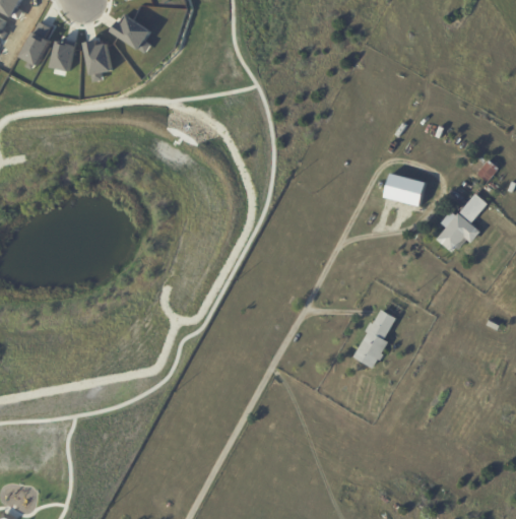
[(18,0),(15,7),(21,10),(16,19),(10,16),(10,17),(0,11),(0,0),(18,0)]
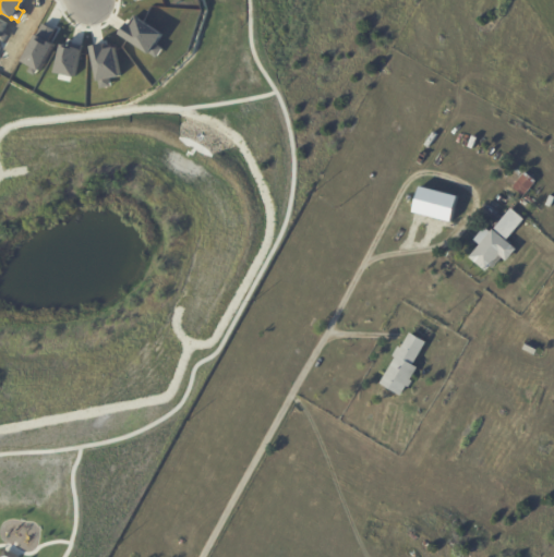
[(148,52),(147,53),(118,33),(125,22),(131,25),(136,16),(161,33),(155,43),(161,47),(155,57),(148,52)]
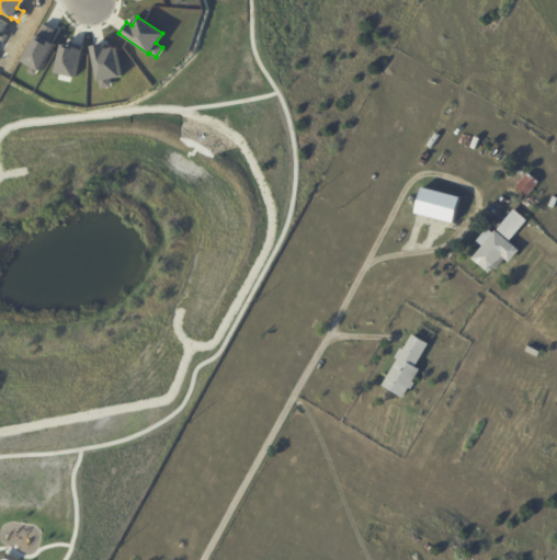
[(20,60),(41,23),(53,30),(47,41),(53,44),(38,70),(35,69),(33,75),(26,71),(29,66),(20,60)]
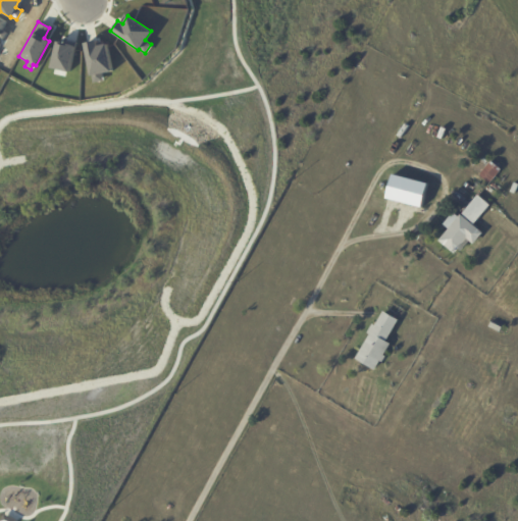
[(49,66),(55,40),(62,42),(62,39),(74,42),(67,71),(49,66)]
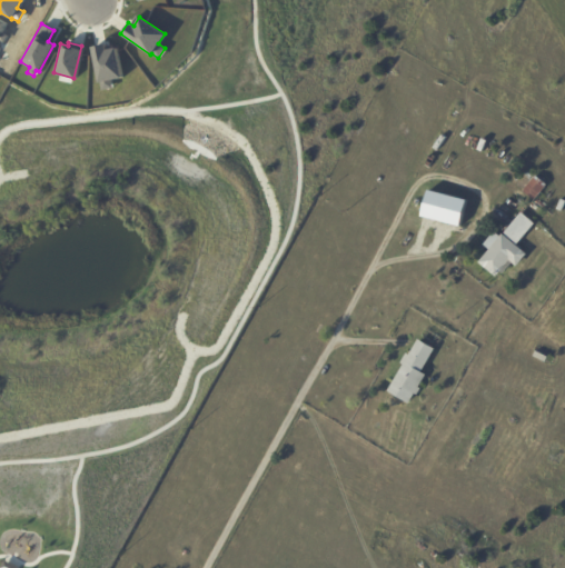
[(99,82),(98,82),(90,47),(105,43),(106,49),(116,47),(121,78),(110,80),(112,88),(100,90),(99,82)]
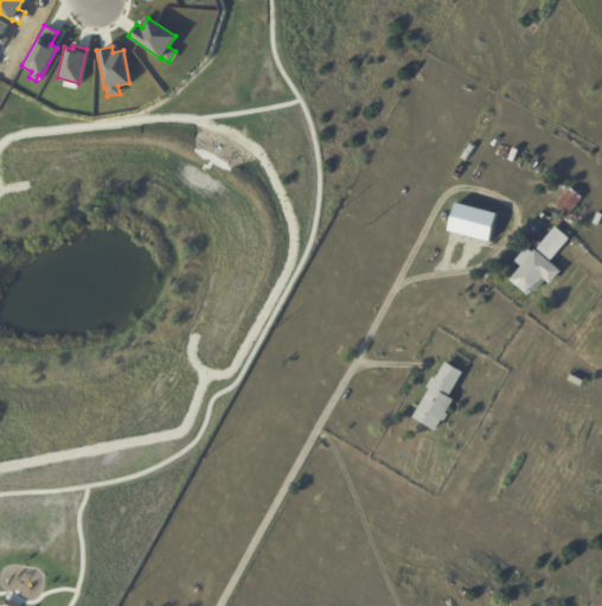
[(555,203),(569,186),(581,196),(567,212),(555,203)]
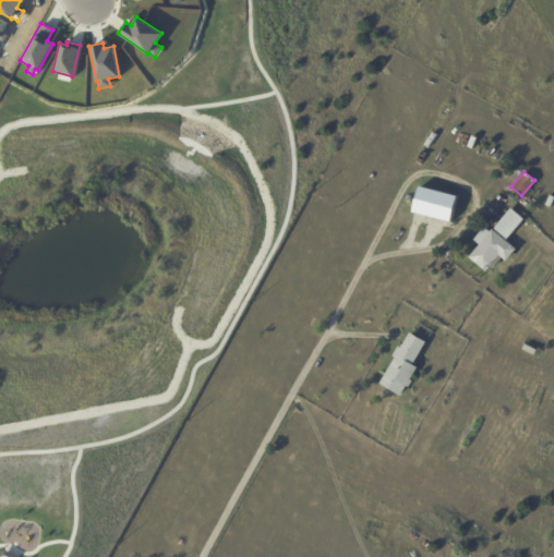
[(543,205),(548,195),(552,197),(548,207),(543,205)]
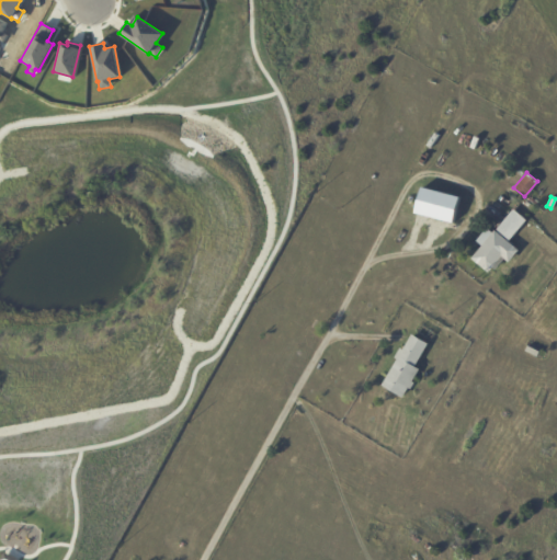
[(490,205),(498,212),(495,217),(486,210),(490,205)]
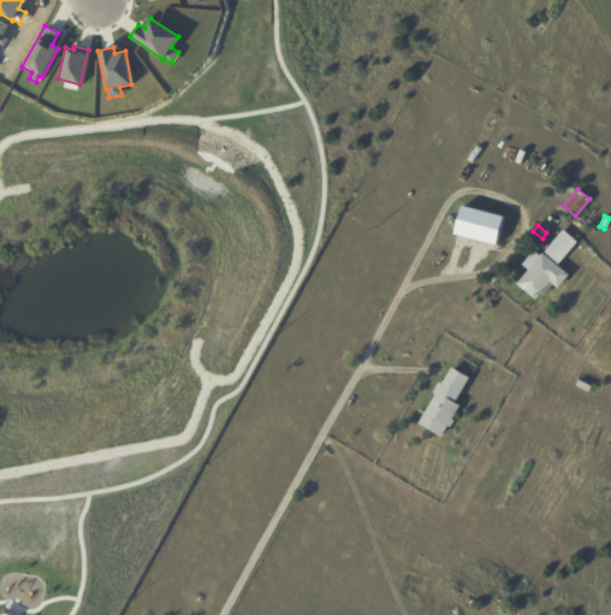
[(521,265),(532,250),(539,256),(541,253),(543,253),(562,229),(576,242),(557,265),(568,275),(557,289),(552,284),(543,296),(540,294),(535,300),(516,284),(527,270),(521,265)]
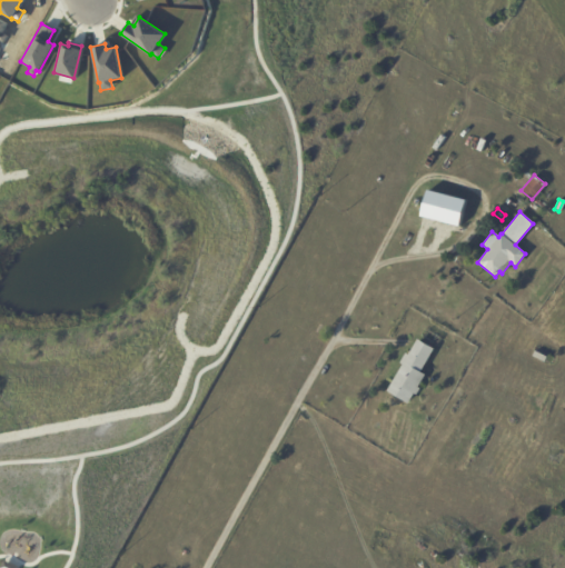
[(387,390),(402,365),(399,364),(405,354),(408,356),(417,340),(433,349),(419,371),(424,375),(417,388),(419,389),(415,396),(413,394),(407,404),(387,390)]
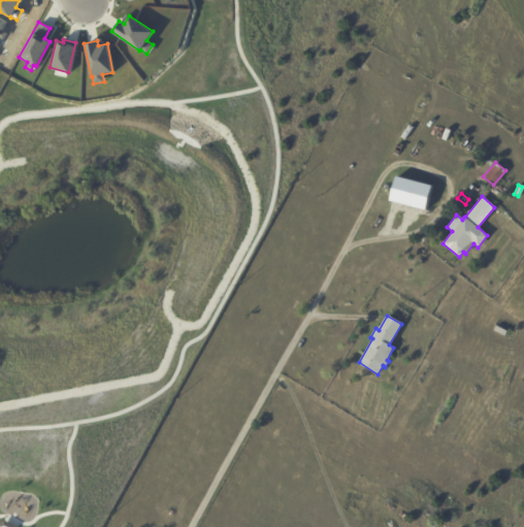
[(494,326),(504,331),(502,335),(492,331),(494,326)]
